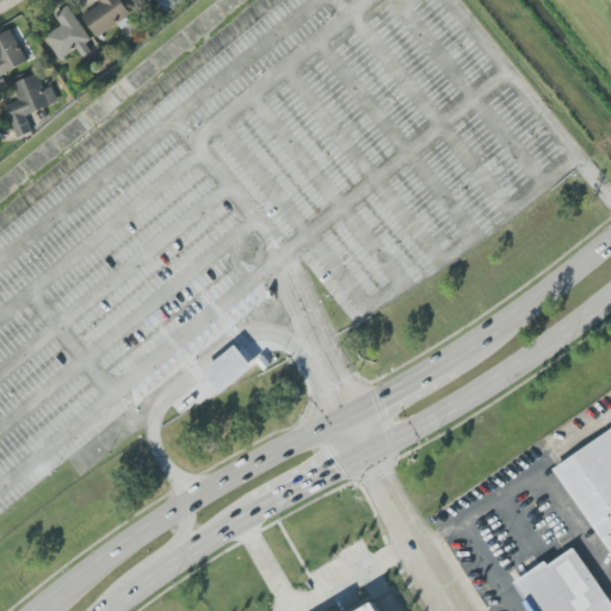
[(84,16),(98,37),(131,14),(121,0),(99,0),(102,4),(84,16)]
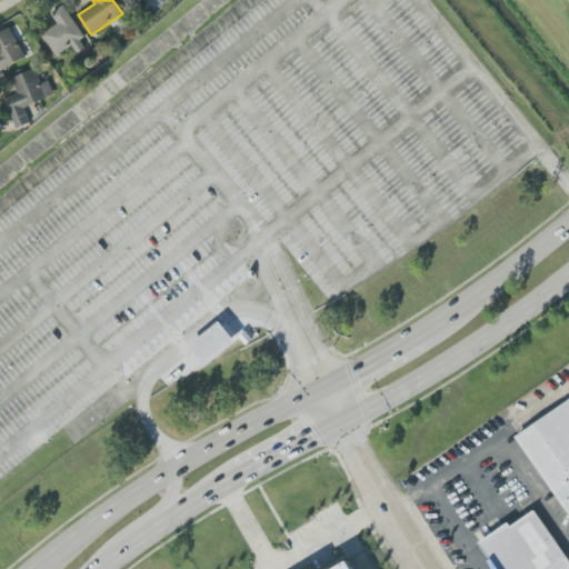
[(72,46),(78,53),(89,46),(65,8),(52,16),(58,25),(42,35),(56,57),(72,46)]
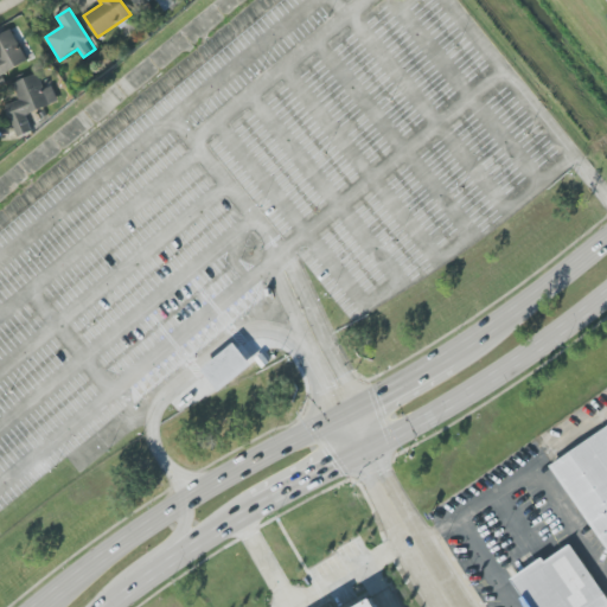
[(0,37),(0,75),(27,65),(14,32),(0,37)]
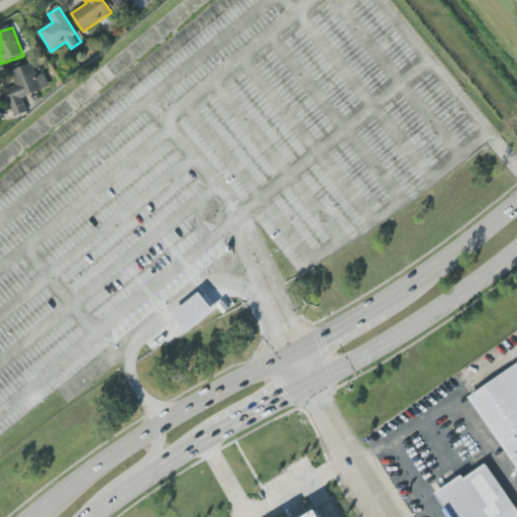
[(50,87),(45,74),(37,76),(32,63),(12,71),(17,85),(4,90),(15,117),(28,112),(23,98),(50,87)]
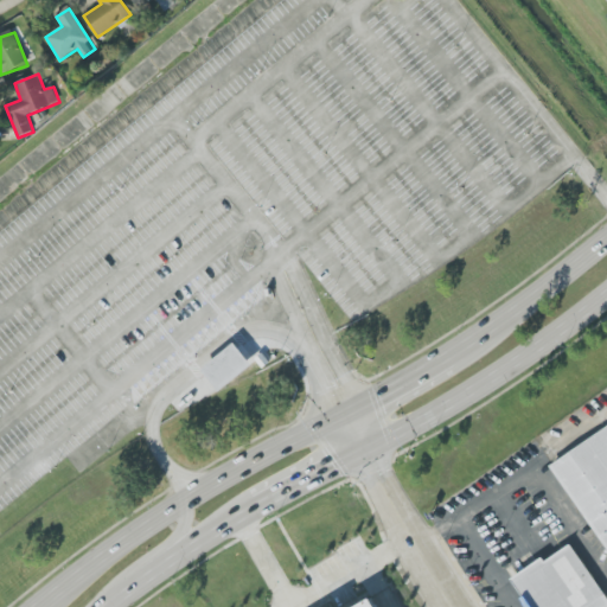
[(203,370),(212,382),(221,391),(253,365),(246,357),(235,343),(203,370)]
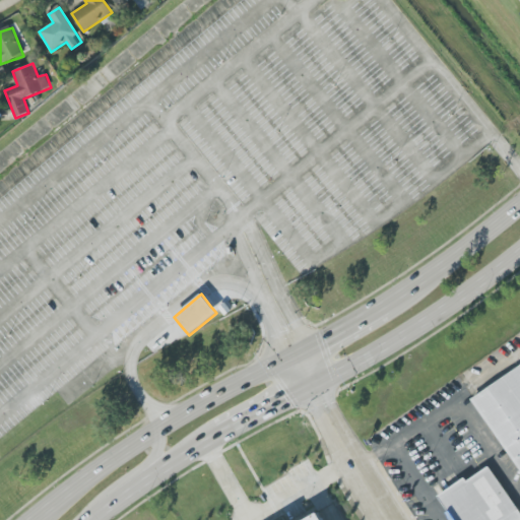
[(519,366),(473,396),(519,468),(519,366)]
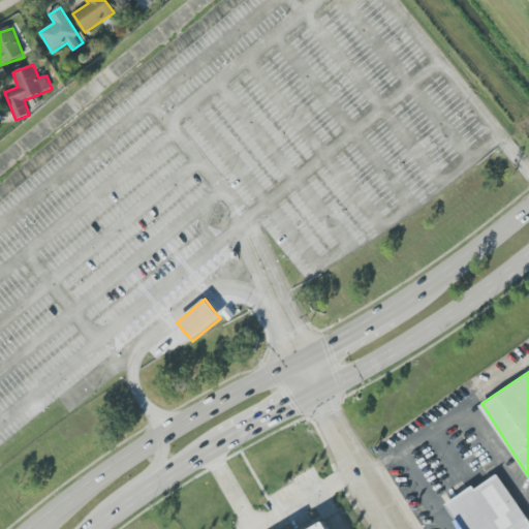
[(461,528),(528,528),(528,522),(498,472),(446,505),(461,528)]
